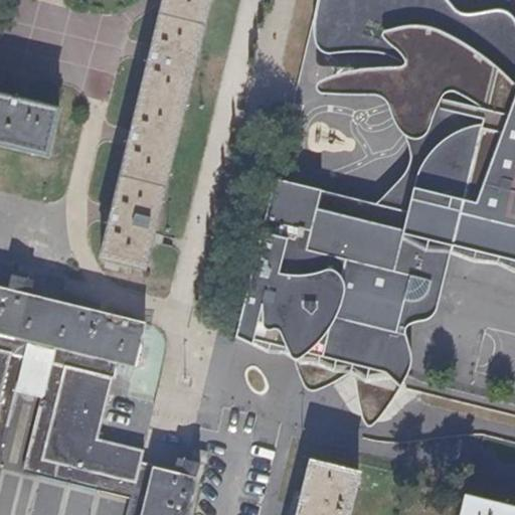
[(144,270),(211,0),(164,0),(153,46),(149,63),(133,130),(129,146),(114,206),(110,223),(101,260),(144,270)]
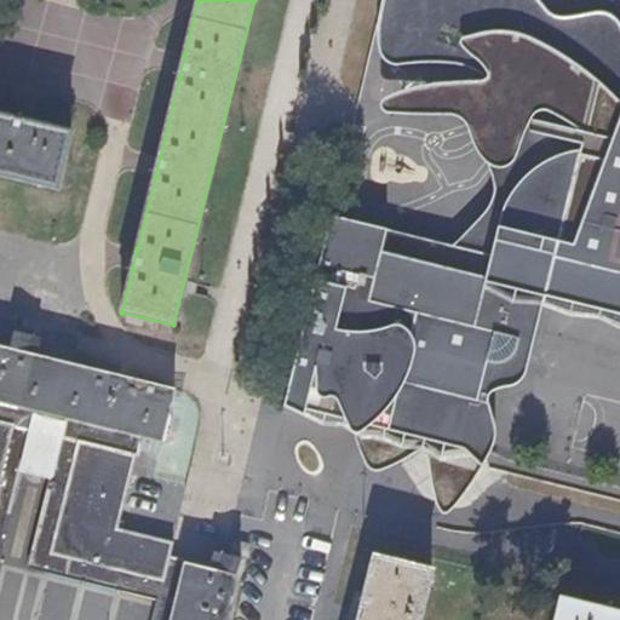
[(619,21),(619,18),(607,12),(589,13),(564,18),(539,7),(534,0),(383,0),(383,4),(378,40),(384,61),(394,63),(429,63),(458,64),(481,72),(488,79),(478,81),(447,84),(414,89),(384,99),(383,108),(385,112),(405,113),(454,115),(465,122),(472,141),(481,156),(494,170),(497,193),(482,218),(455,246),(332,217),(288,407),(320,424),(348,426),(354,434),(361,451),(371,470),(377,471),(397,461),(420,451),(430,457),(430,469),(432,492),(440,512),(447,512),(457,501),(483,463),(497,436),(493,413),(489,397),(491,391),(497,385),(514,385),(523,379),(527,363),(544,303),(575,317),(600,315),(619,327),(619,21)]
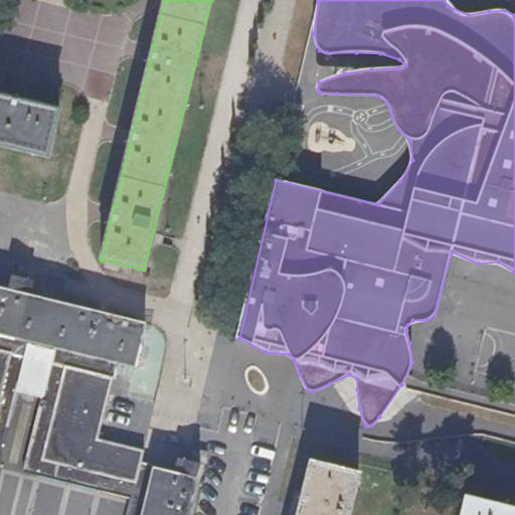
[(149,63),(153,46),(144,44),(139,61),(149,63)]
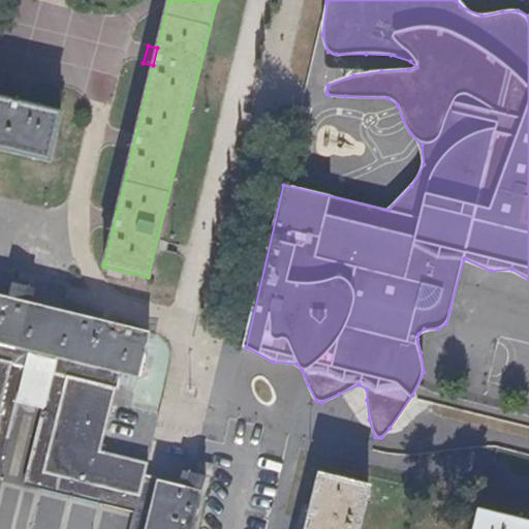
[(0,98),(26,104),(29,95),(2,88),(0,95),(0,98)]
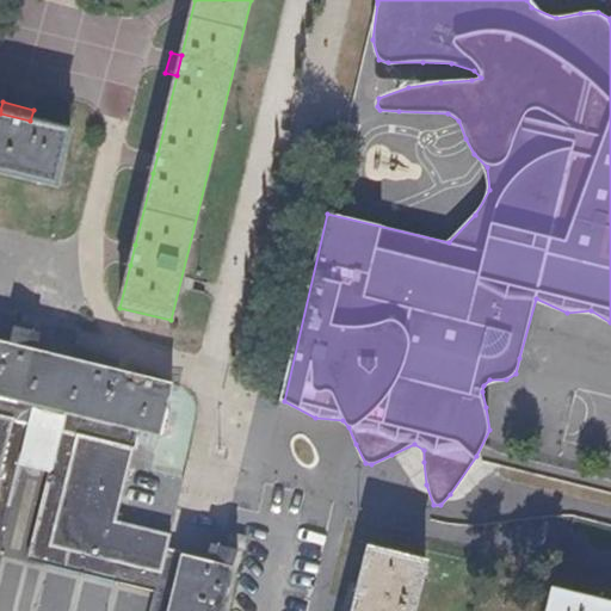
[(0,172),(56,186),(69,131),(30,121),(0,113),(0,172)]
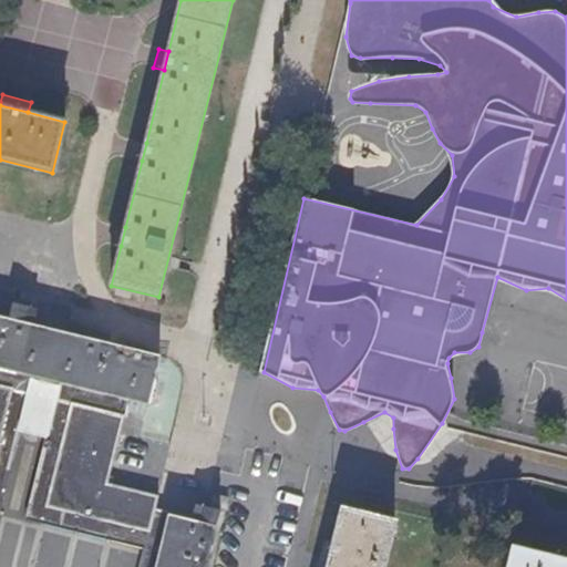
[(142,161),(146,143),(136,140),(131,157),(142,161)]
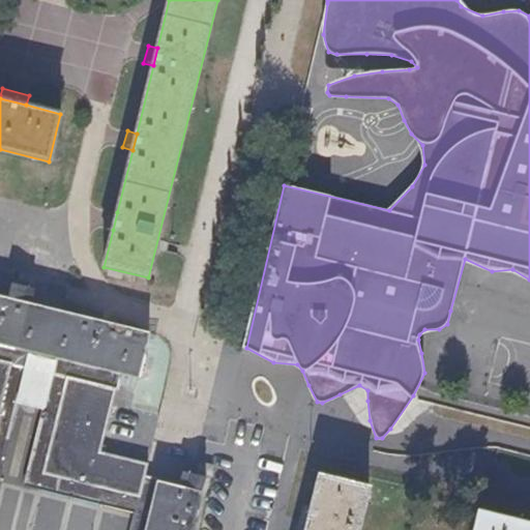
[(113,230),(117,212),(108,210),(102,228),(113,230)]
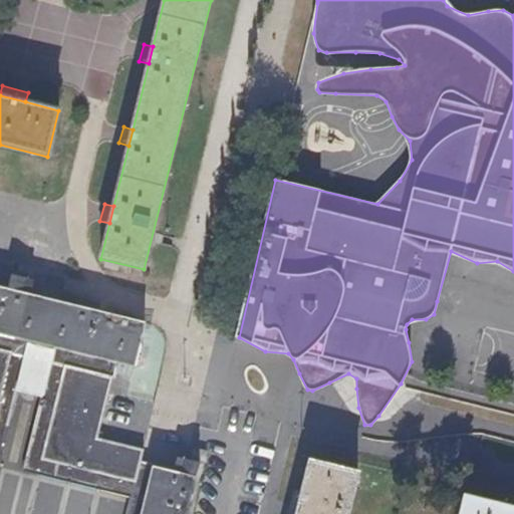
[(141,467),(144,450),(97,438),(114,365),(118,366),(119,362),(136,365),(146,325),(14,292),(0,288),(0,412),(9,376),(22,380),(43,384),(57,389),(39,461),(137,485),(141,467)]
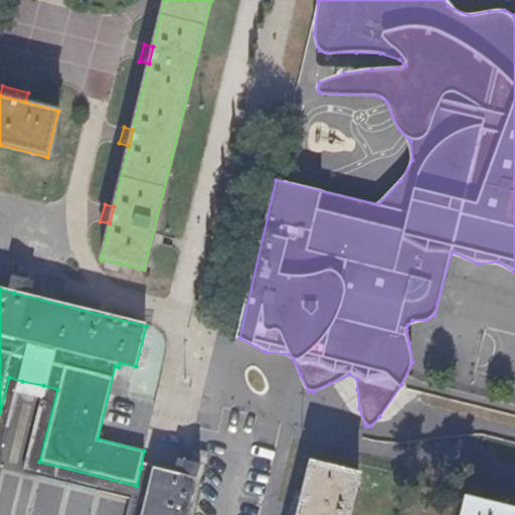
[(0,472),(13,418),(15,408),(22,381),(9,377),(0,412),(0,472)]
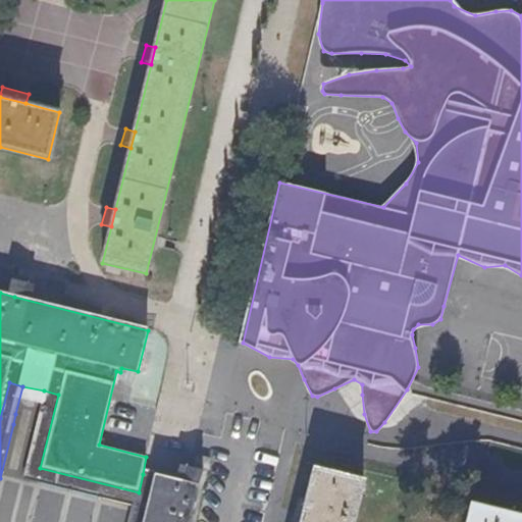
[(40,468),(58,395),(44,390),(23,476),(133,504),(127,521),(141,521),(153,476),(143,474),(139,492),(40,468)]
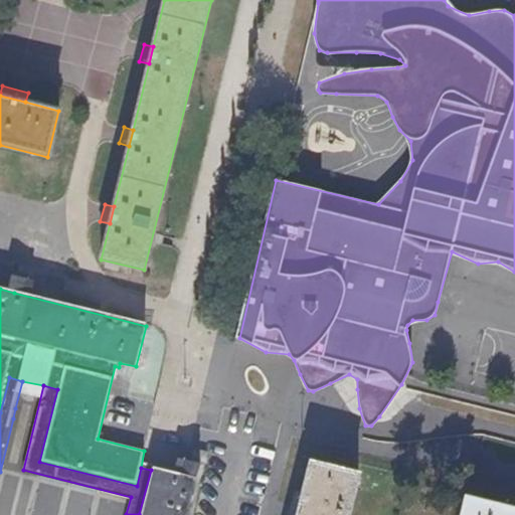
[(348,514),(358,476),(311,464),(304,494),(298,514),(348,514)]
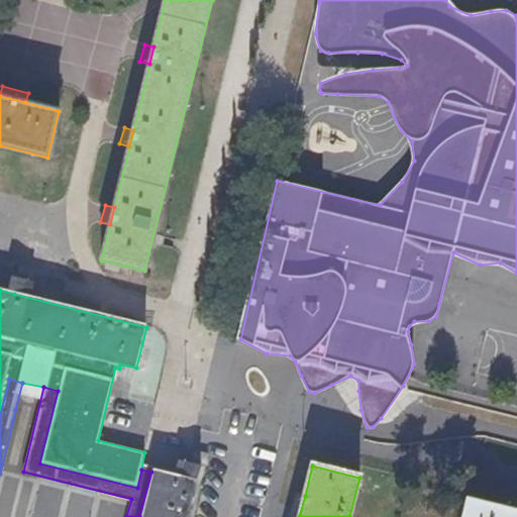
[(188,516),(197,483),(151,472),(139,516),(188,516)]
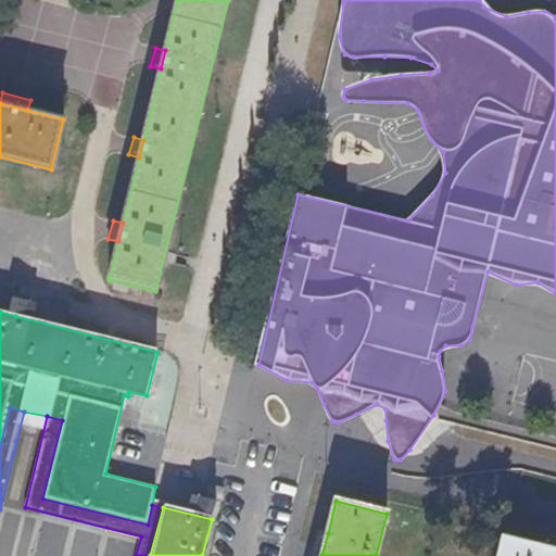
[(321,555),(328,533),(316,531),(308,555),(321,555)]
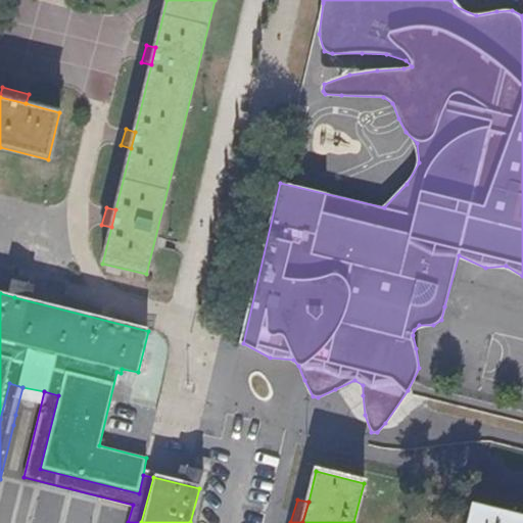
[(522,518),(522,507),(507,504),(505,514),(522,518)]
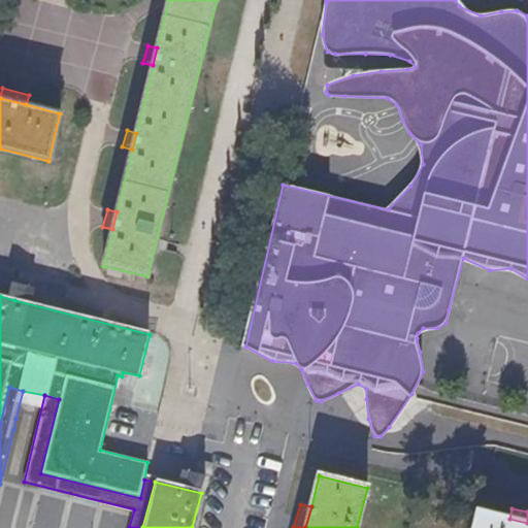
[(527,527),(527,523),(509,519),(479,512),(474,527),(527,527)]
